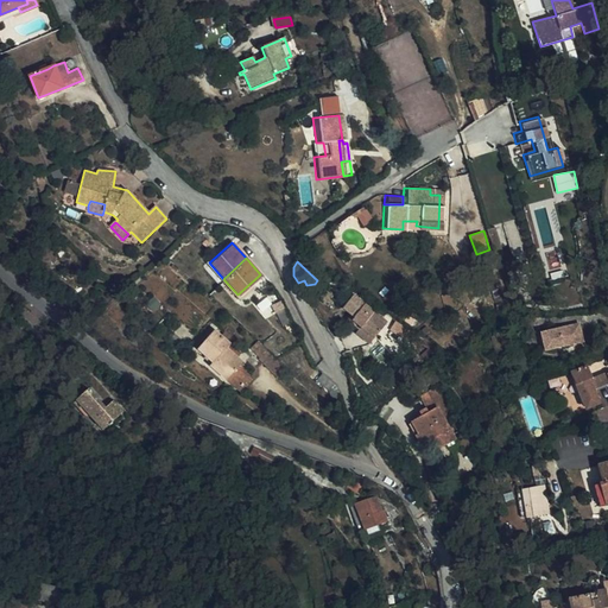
[(360,328),(374,339),(375,337),(387,323),(354,296),(344,309),(354,317),(352,320),(361,328),(360,328)]
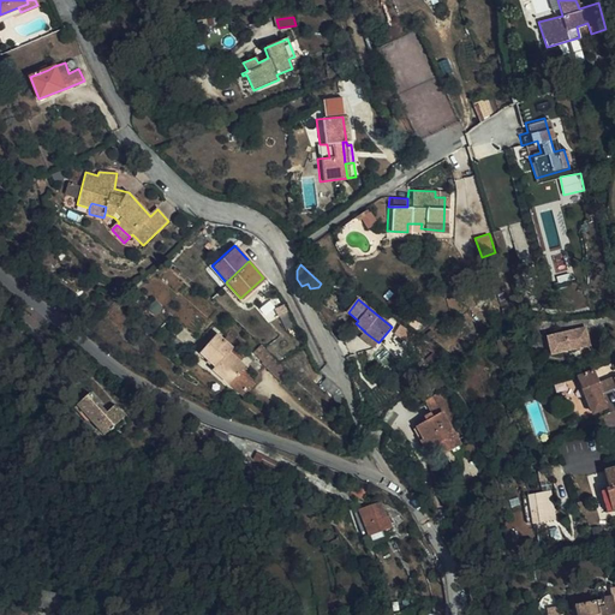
[(590,344),(585,326),(545,335),(550,352),(590,344)]
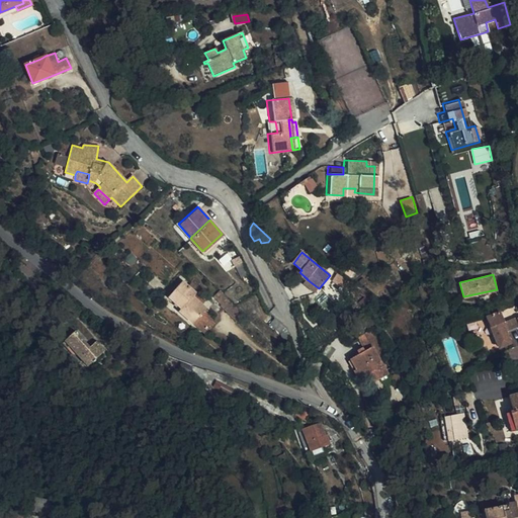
[(347,287),(337,278),(330,284),(341,293),(347,287)]
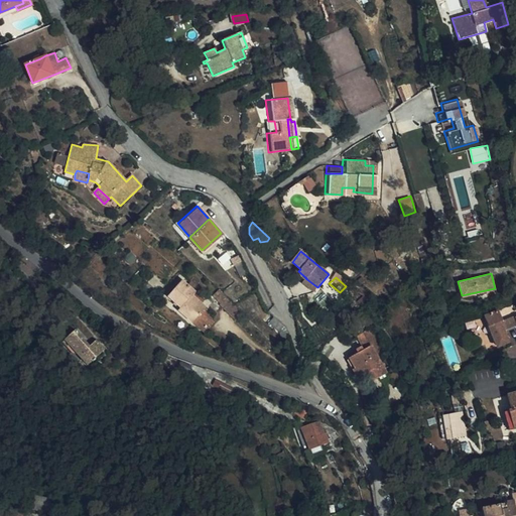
[(302,282),(314,292),(317,287),(305,278),(302,282)]
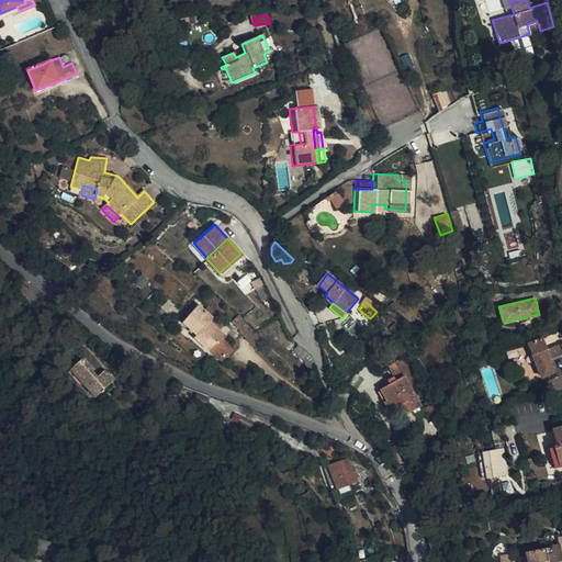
[(221,334),(206,321),(210,318),(194,304),(180,321),(194,333),(191,337),(206,350),(221,334)]
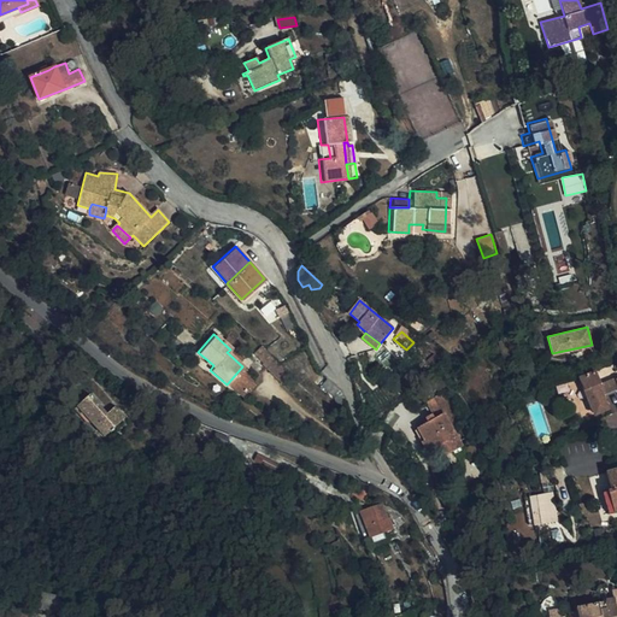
[(509,350),(505,341),(497,345),(500,353),(509,350)]
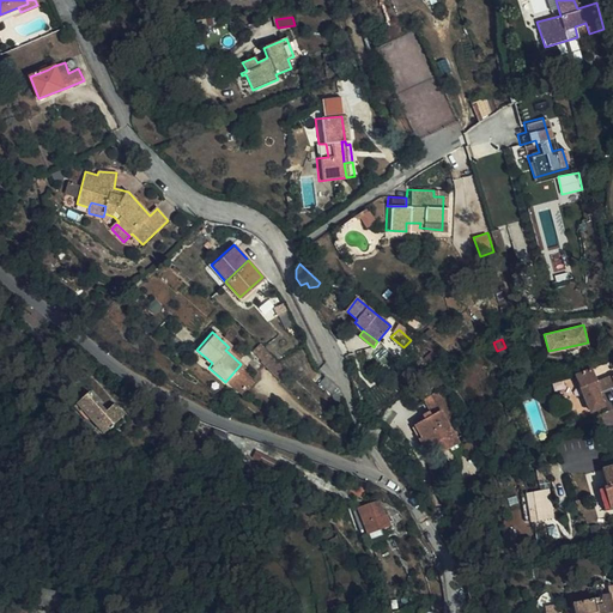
[(578,374),(611,359),(599,357),(576,368),(578,374)]
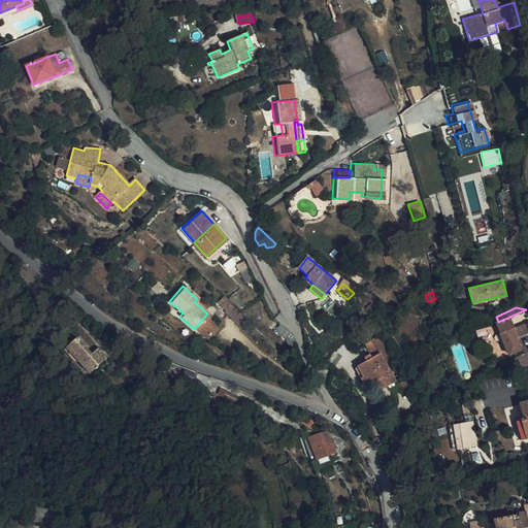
[(527,315),(526,315),(526,309),(498,322),(496,323),(509,353),(521,348),(515,335),(527,329),(527,315)]
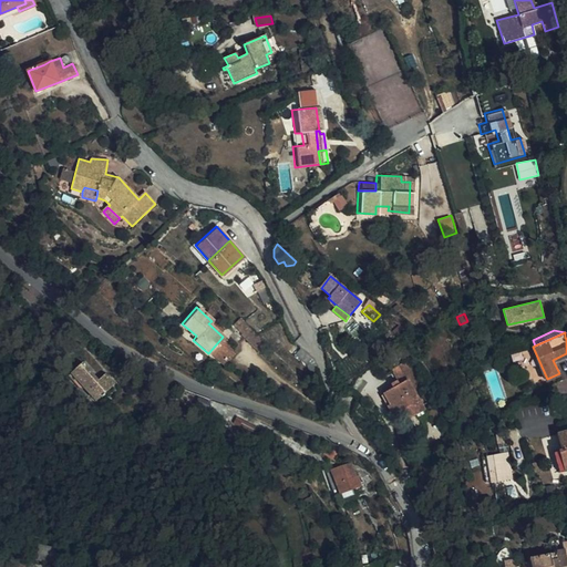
[(311,373),(318,369),(315,361),(303,348),(297,353),(308,366),(311,373)]
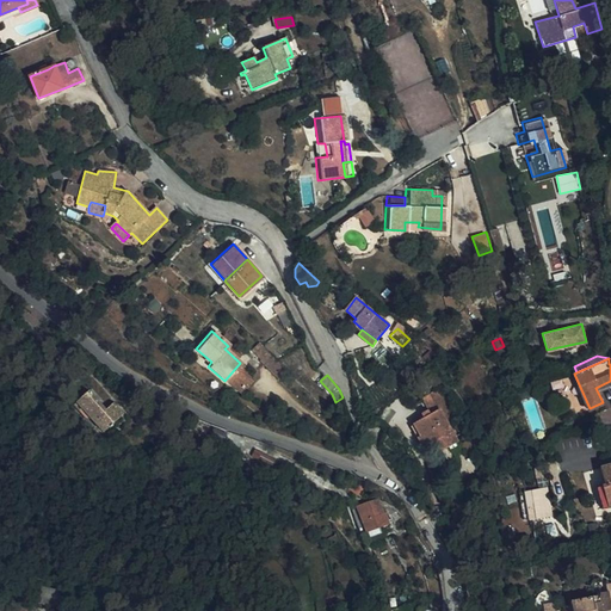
[(105,408),(107,406),(91,389),(88,392),(105,408)]
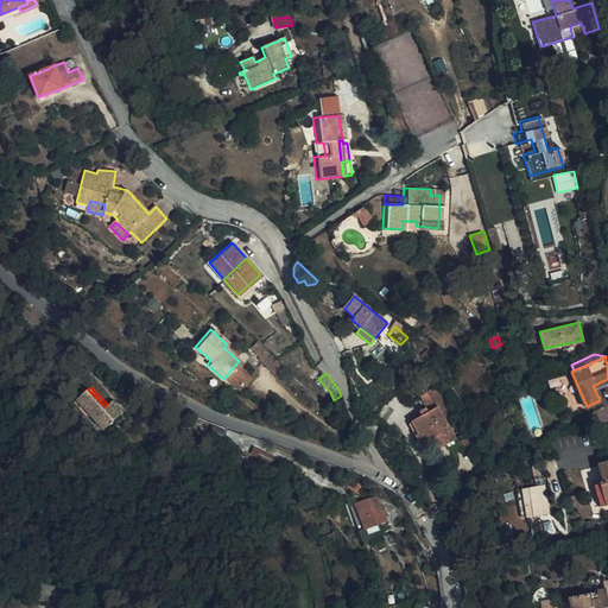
[(111,400),(107,404),(105,406),(88,390),(88,388),(75,400),(102,430),(122,412),(111,400)]
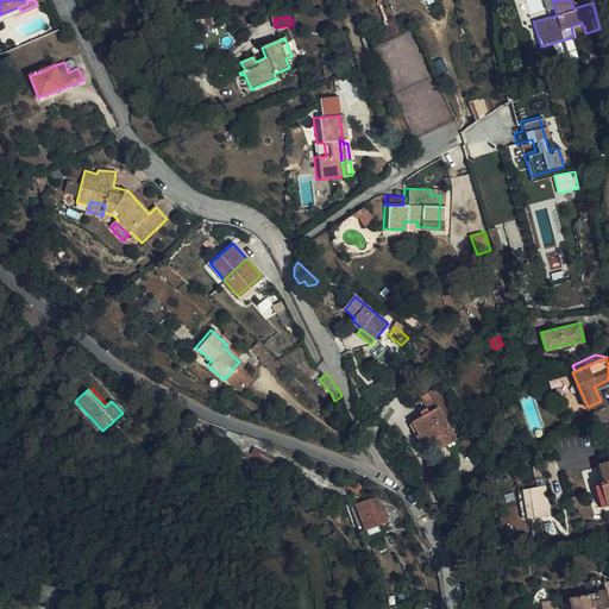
[(416,400),(424,412),(426,415),(434,410),(445,428),(453,424),(433,390),(416,400)]
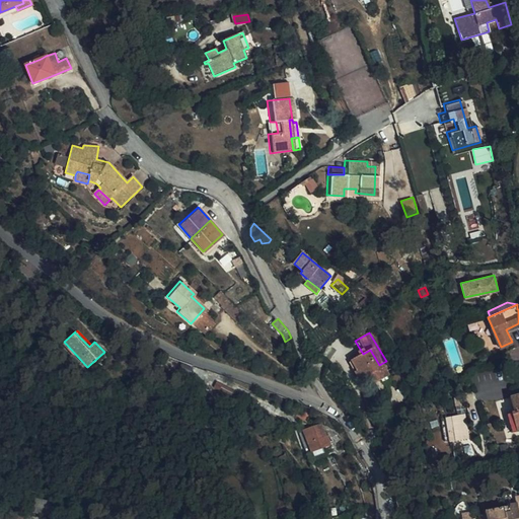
[(363,354),(361,351),(347,359),(349,363),(355,373),(356,372),(361,380),(367,377),(370,375),(375,384),(386,377),(379,365),(370,350),(363,354)]
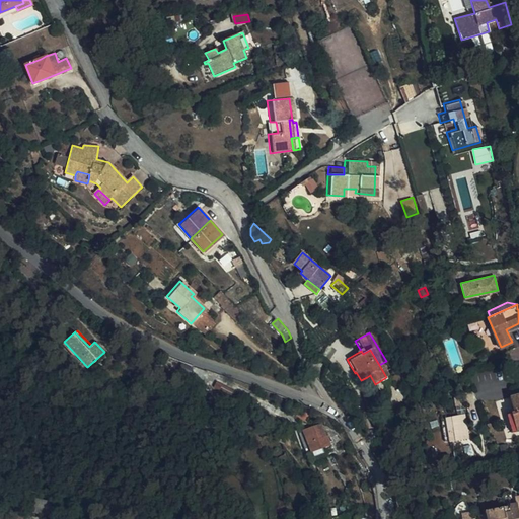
[(355,373),(349,363),(346,364),(357,382),(361,380),(356,372),(355,373)]
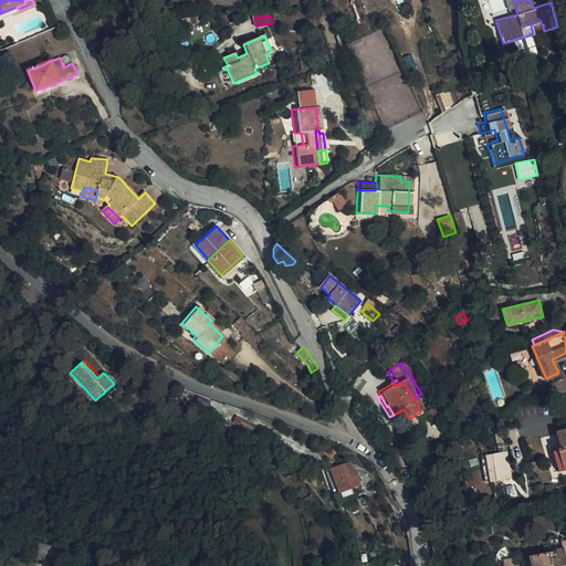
[(404,409),(400,411),(405,420),(409,419),(404,409)]
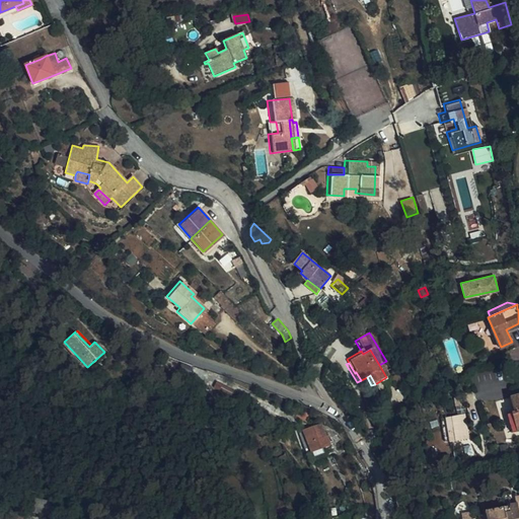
[(518,392),(510,395),(518,425),(518,392)]
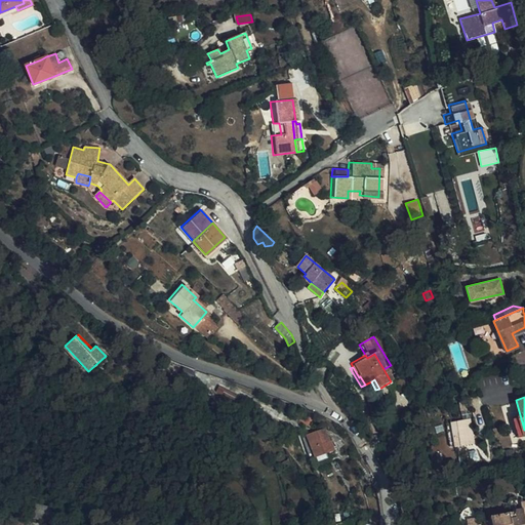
[(451,446),(475,444),(473,418),(449,420),(451,446)]
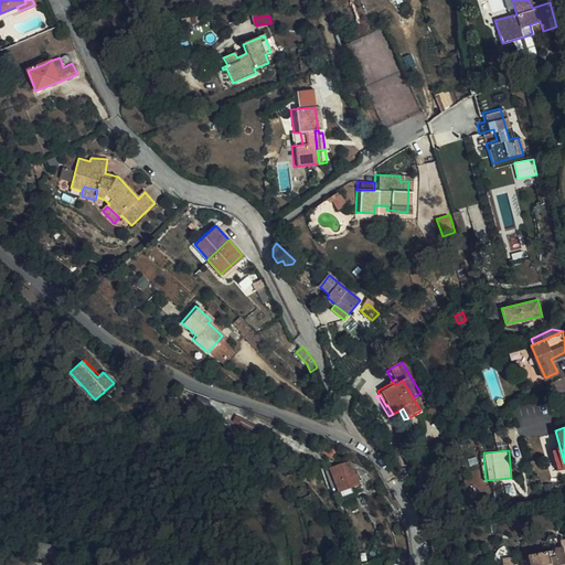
[(365,491),(361,475),(349,478),(345,471),(342,464),(336,467),(341,480),(347,497),(365,491)]
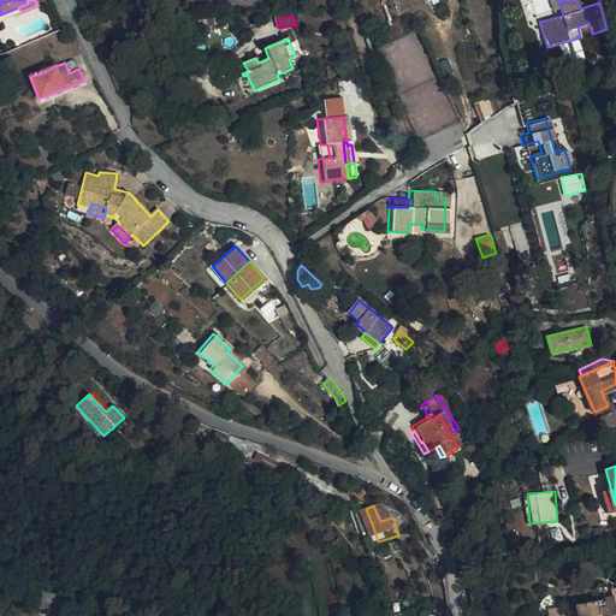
[(59,611),(63,596),(43,591),(40,605),(59,611)]
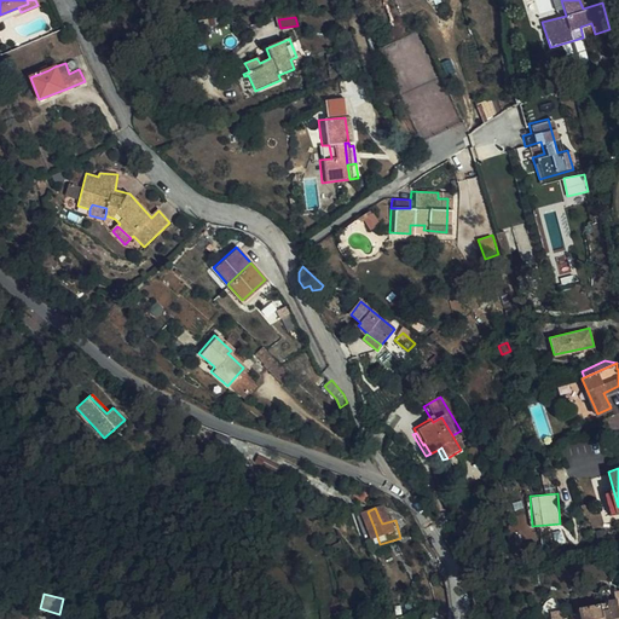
[(613,601),(584,606),(585,618),(618,618),(618,597),(613,599),(613,601)]
